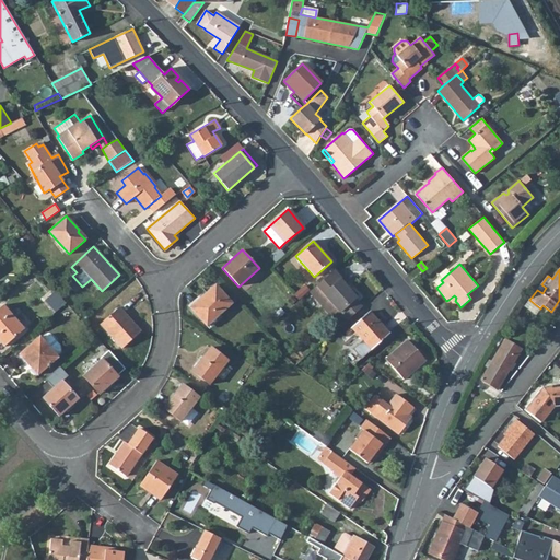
[(340,279),(341,278),(334,270),(310,291),(333,317),(339,312),(340,313),(356,299),(357,298),(340,279)]
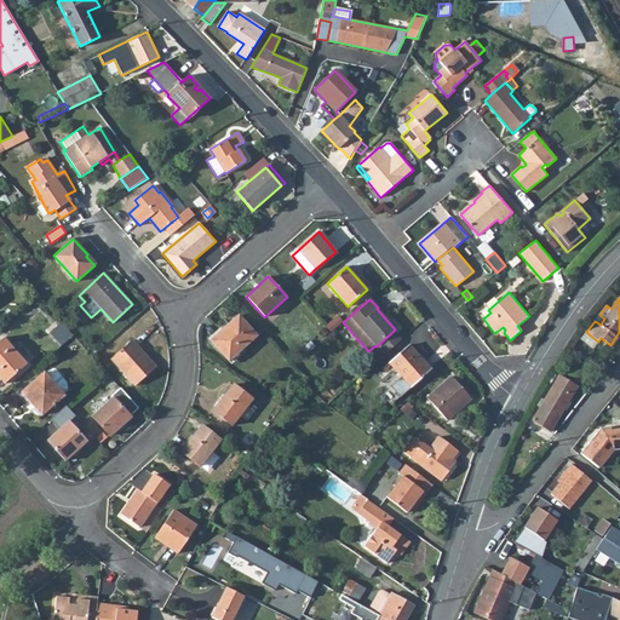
[(229,361),(257,336),(239,315),(222,329),(223,332),(212,342),(229,361)]
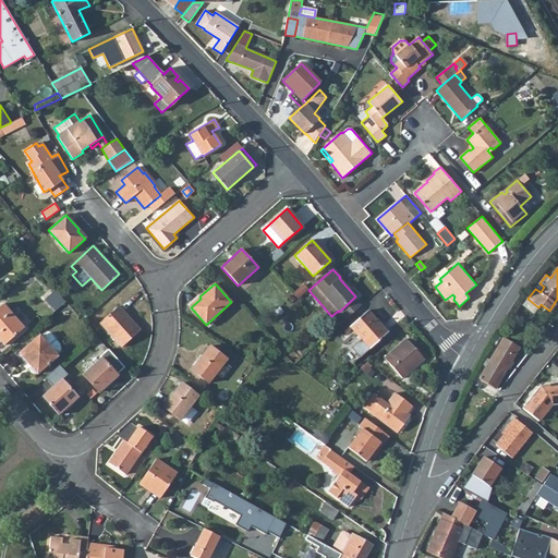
[(307,289),(304,284),(293,293),(298,299),(307,289)]
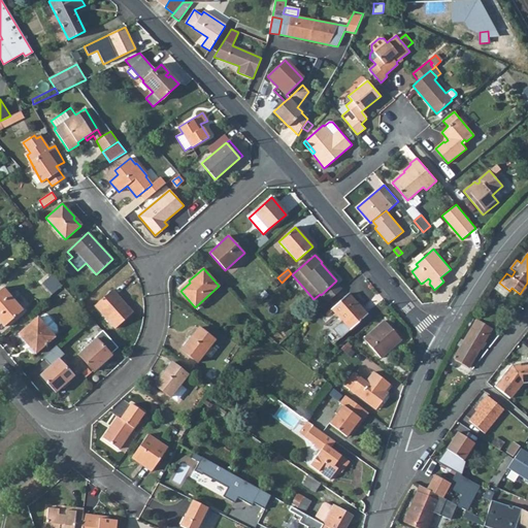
[(53,294),(62,286),(53,274),(42,283),(53,294)]
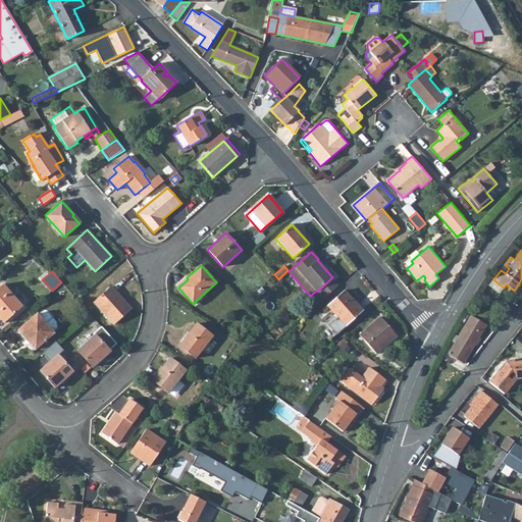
[(276,280),(271,275),(266,279),(271,284),(276,280)]
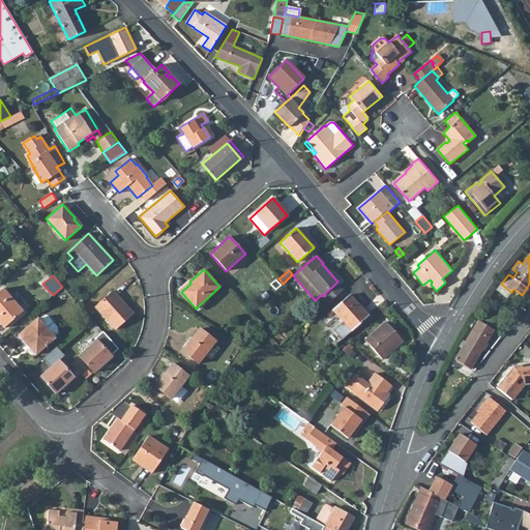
[(336,283),(322,296),(328,303),(343,290),(336,283)]
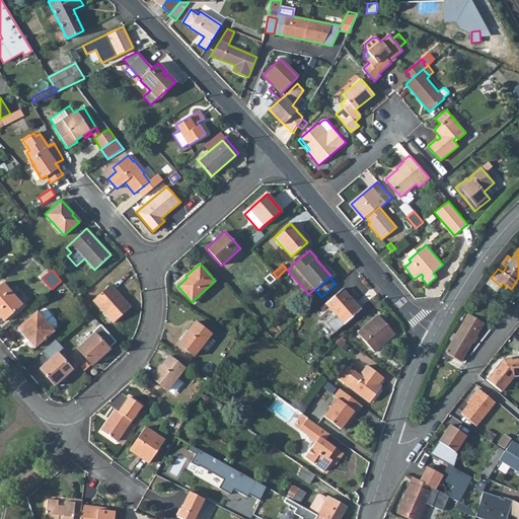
[(487,284),(497,292),(501,286),(491,278),(487,284)]
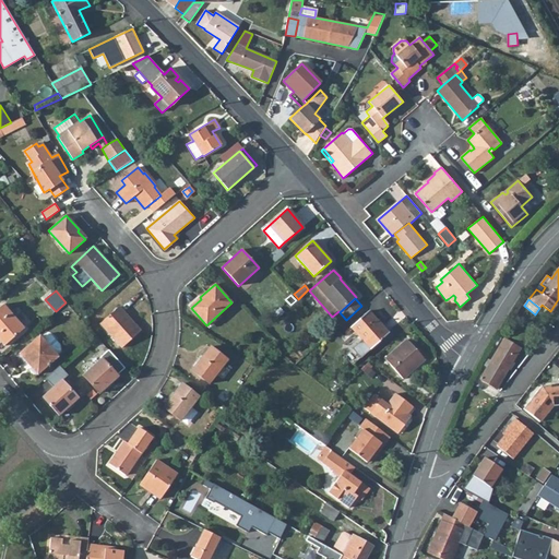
[(0,339),(4,345),(23,329),(3,306),(0,307),(0,339)]
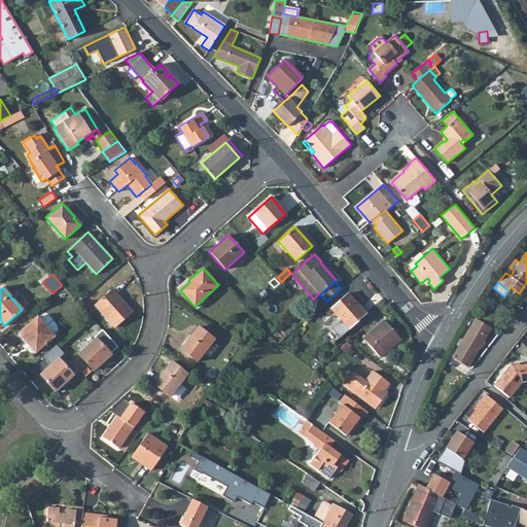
[(269,293),(264,288),(258,292),(264,299),(269,293)]
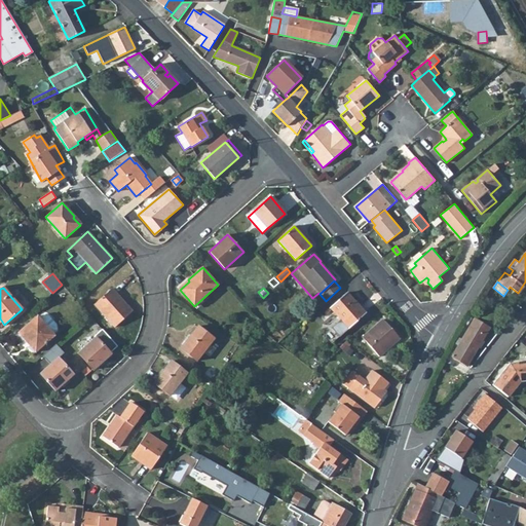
[(115,327),(133,311),(112,289),(94,304),(115,327)]
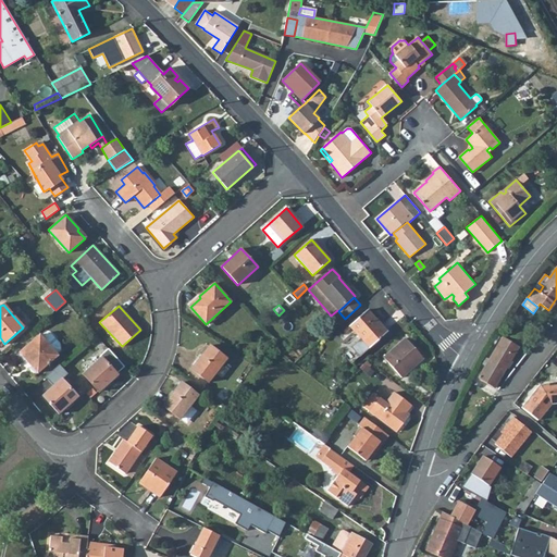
[(359,357),(386,333),(368,309),(349,325),(351,327),(360,338),(350,347),(359,357)]
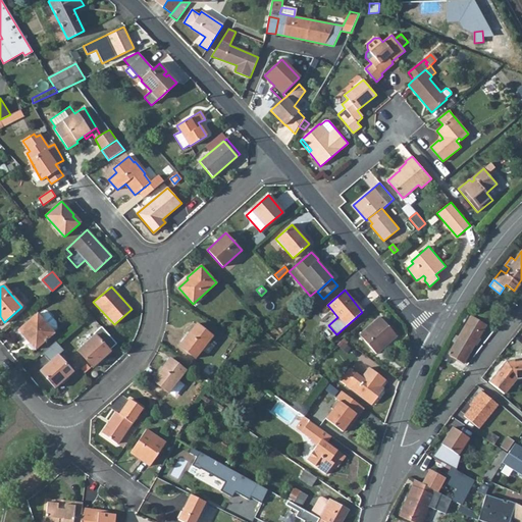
[(474,312),(478,315),(482,308),(475,304),(471,310),(474,312)]
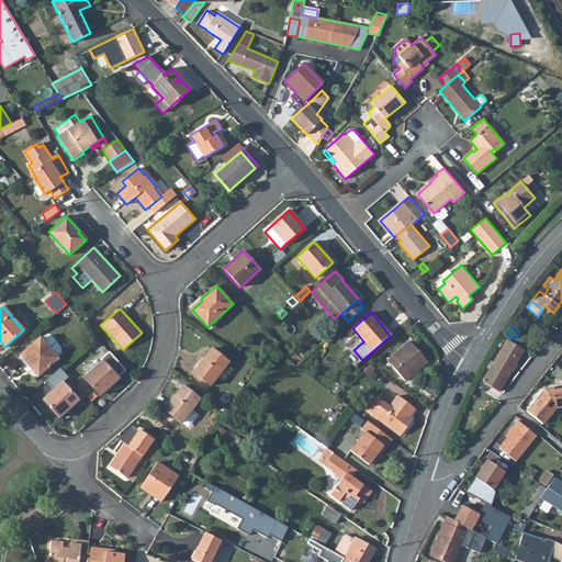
[(519,332),(515,339),(525,345),(528,347),(534,338),(520,330),(519,332)]
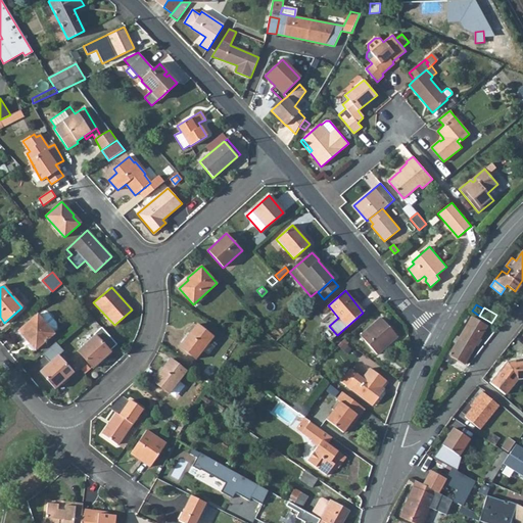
[(459,324),(463,327),(471,314),(467,311),(459,324)]
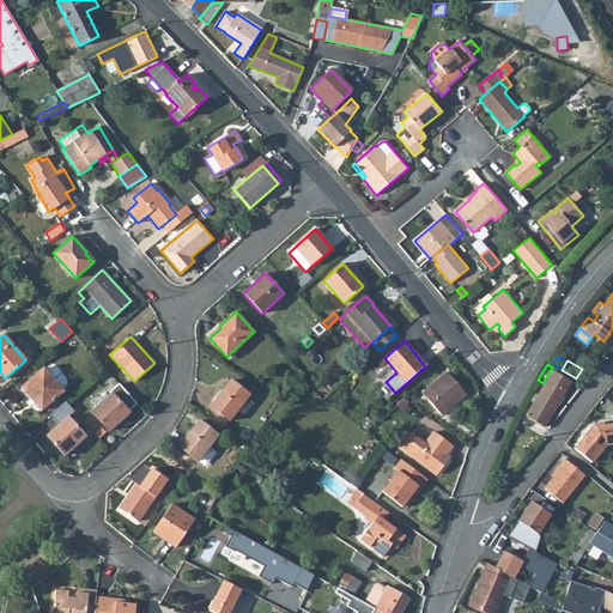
[(554,372),(569,382),(572,376),(562,370),(557,366),(554,372)]
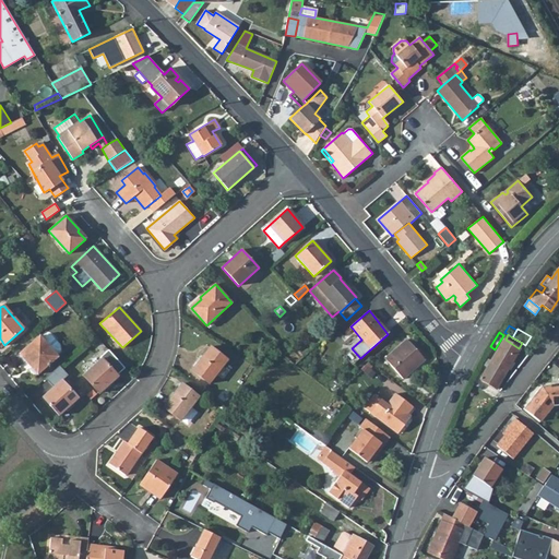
[(51,349),(58,343),(51,335),(44,335),(42,337),(39,336),(20,354),(37,375),(58,356),(56,355),(51,349)]
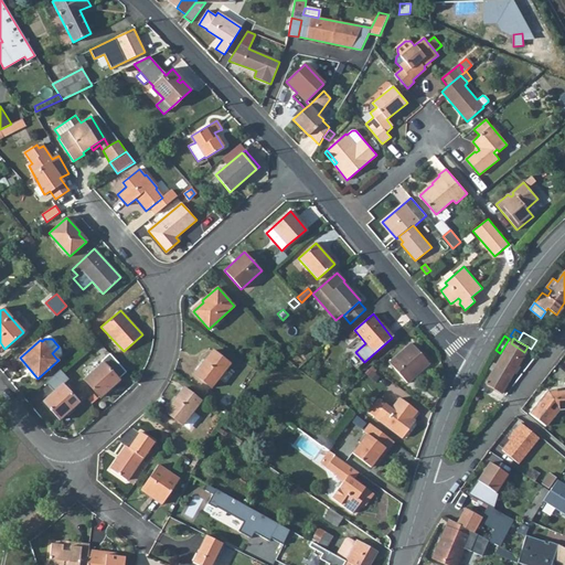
[(524,352),(511,343),(510,342),(486,383),(502,393),(526,352),(524,352)]
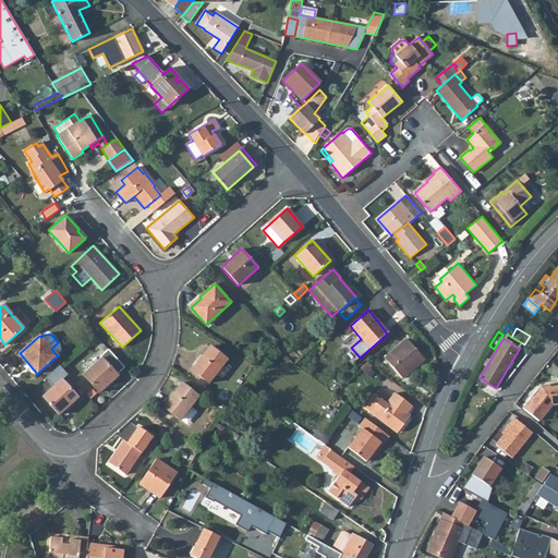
[(402,378),(424,359),(407,339),(384,358),(402,378)]
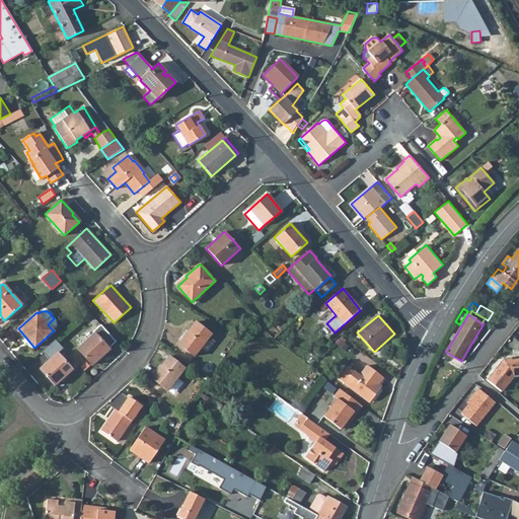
[(48,324),(52,329),(56,325),(56,320),(54,318),(48,324)]
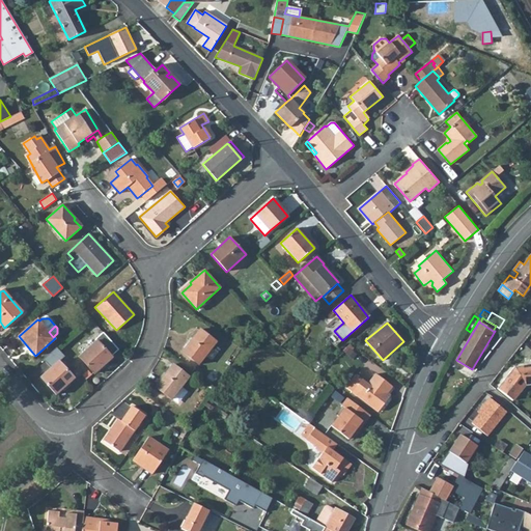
[(273,332),(264,326),(261,330),(270,336),(273,332)]
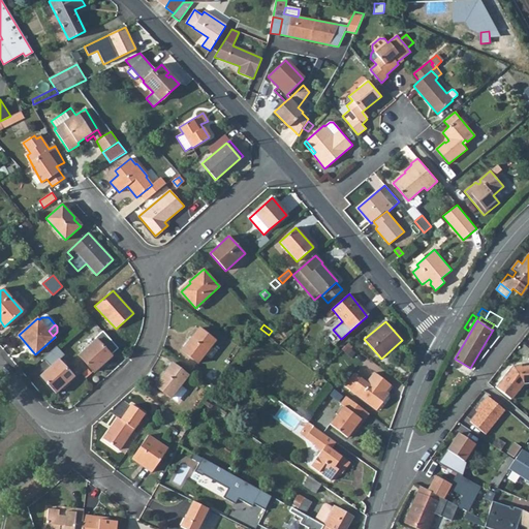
[(182,350),(197,363),(215,341),(198,328),(182,350)]
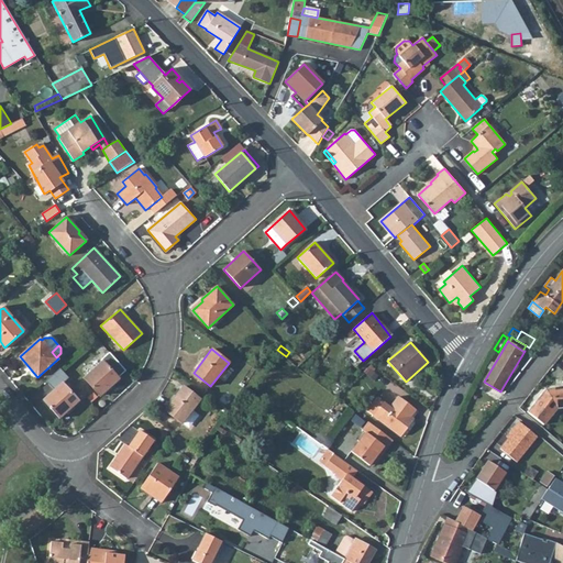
[(102,362),(85,378),(99,395),(106,389),(107,392),(119,379),(119,378),(127,372),(110,353),(101,361),(102,362)]
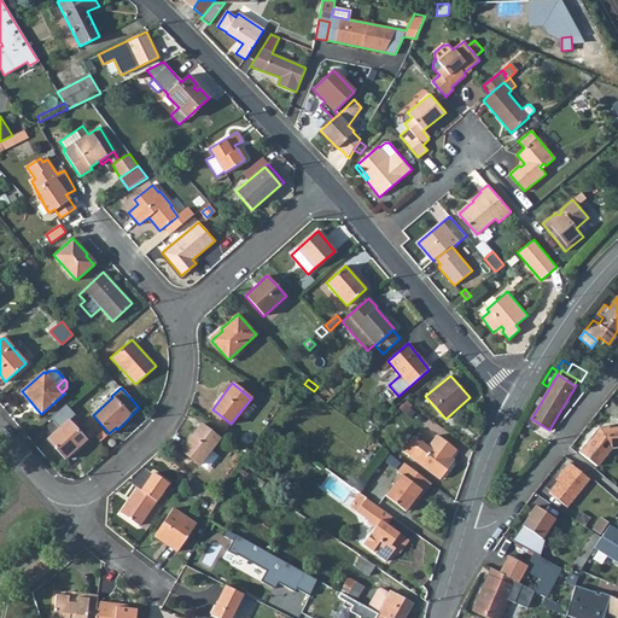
[(65,459),(86,441),(69,420),(75,414),(66,404),(51,418),(59,429),(47,439),(65,459)]
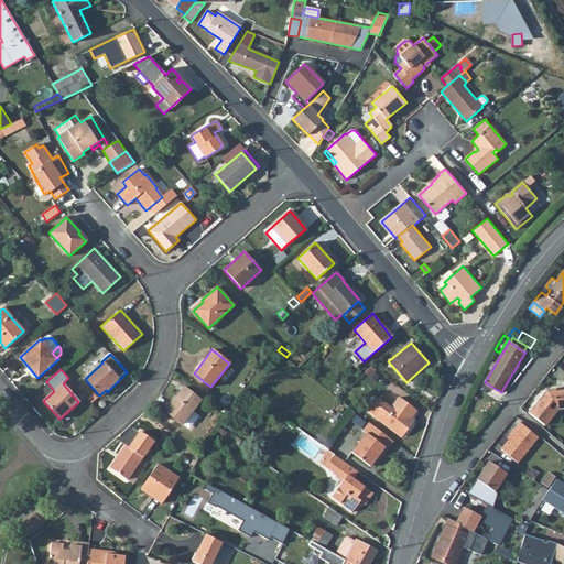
[(367,376),(375,381),(378,377),(370,371),(367,376)]
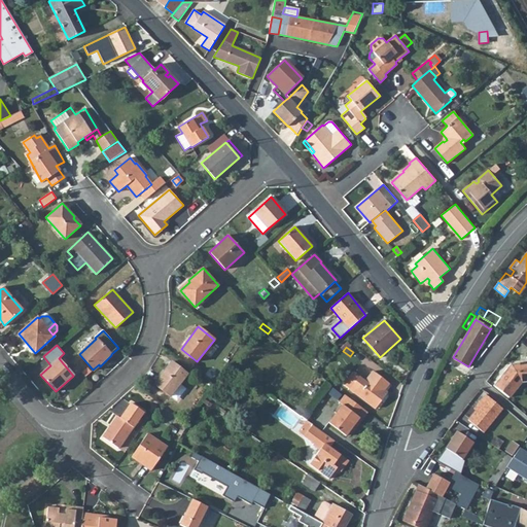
[(170,396),(187,374),(171,361),(153,384),(170,396)]
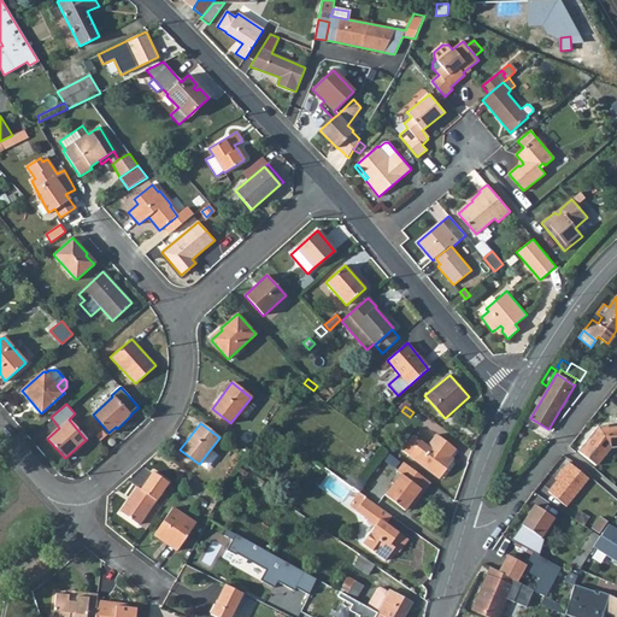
[(616,427),(607,429),(607,425),(599,425),(592,434),(594,436),(589,442),(587,440),(579,451),(597,465),(610,447),(616,446),(616,427)]
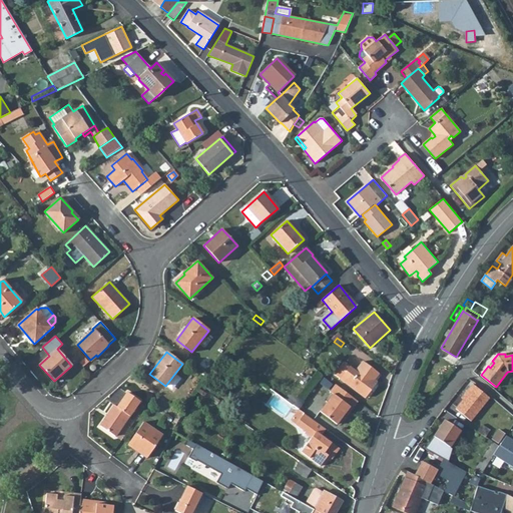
[(374,380),(379,373),(363,361),(355,371),(343,362),(334,375),(364,398),(373,387),(370,384),(374,380)]
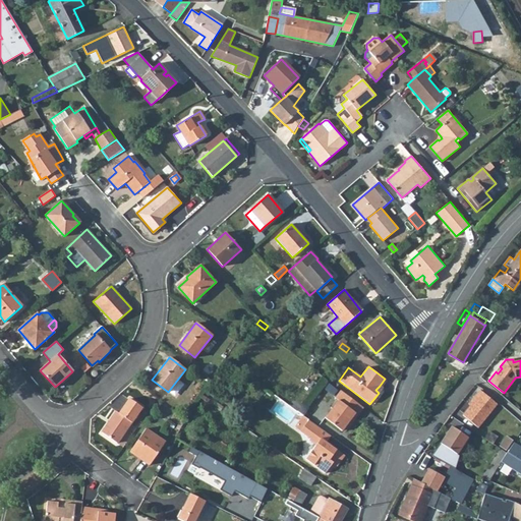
[(352,421),(363,407),(341,390),(335,398),(338,401),(325,418),(341,430),(343,429),(350,419),(352,421)]
